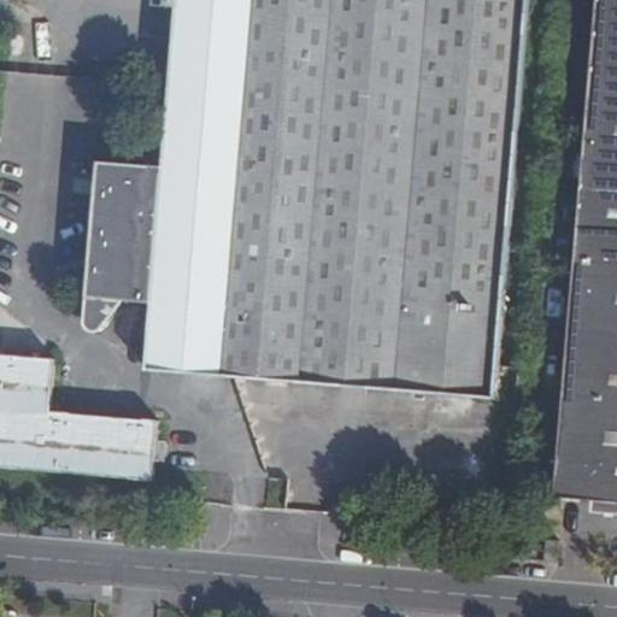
[(148,297),(141,364),(489,393),(524,0),(175,0),(160,166),(95,162),(80,321),(87,331),(93,331),(100,324),(116,294),(148,297)]
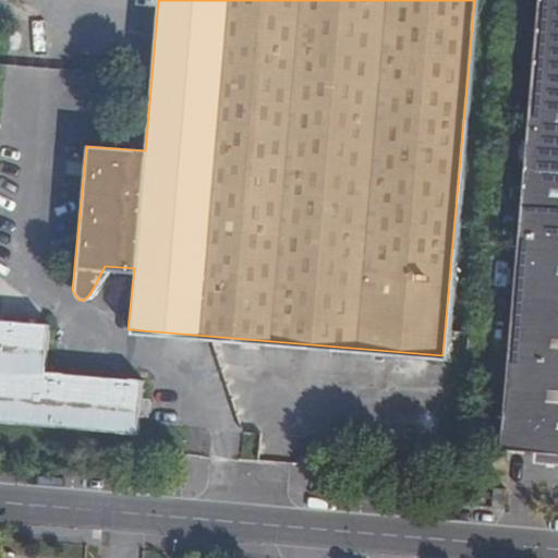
[(557,0),(544,0),(506,447),(557,451),(557,0)]
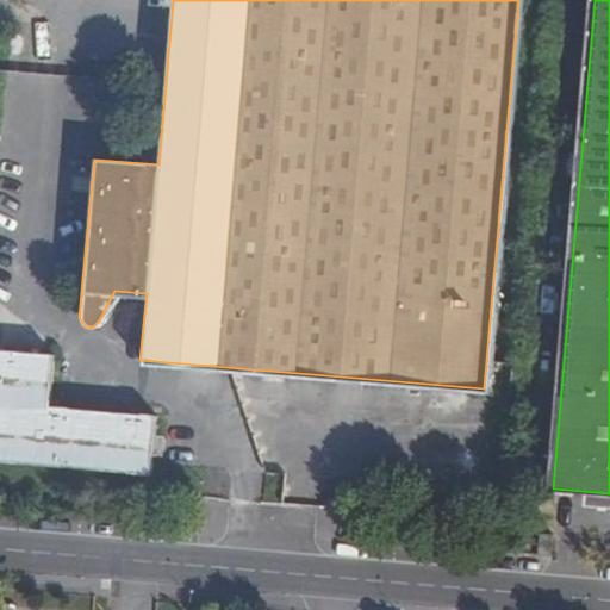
[(54,353),(0,348),(0,459),(149,473),(155,414),(49,403),(54,353)]
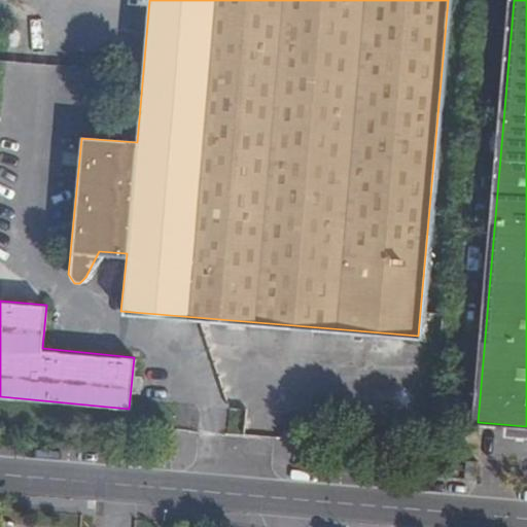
[(224,415),(223,427),(235,428),(237,416),(224,415)]
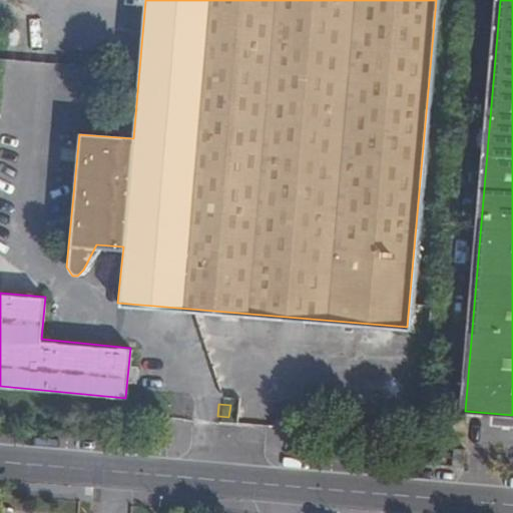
[(9,484),(0,484),(0,492),(7,493),(9,484)]
